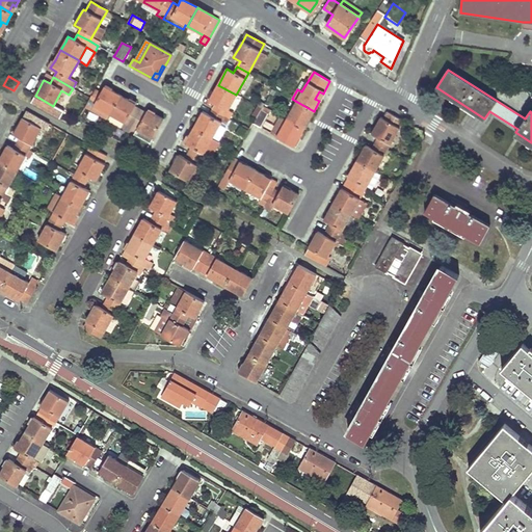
[(228,111),(236,95),(218,85),(209,101),(216,104),(212,110),(230,120),(233,113),(228,111)]
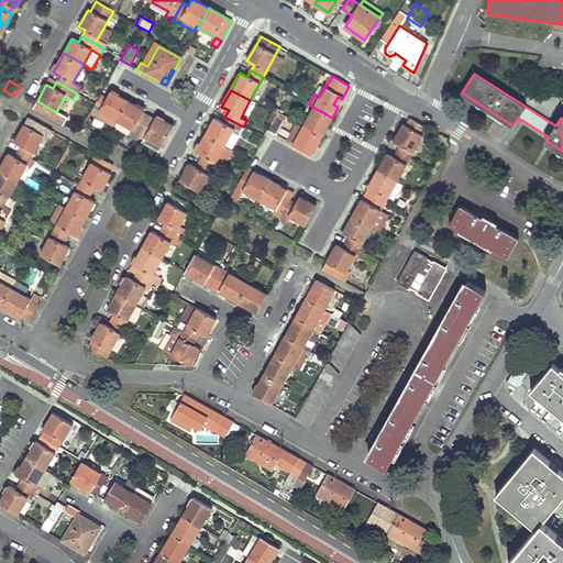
[(92,109),(116,121),(127,101),(110,92),(107,99),(100,95),(96,103),(92,109)]
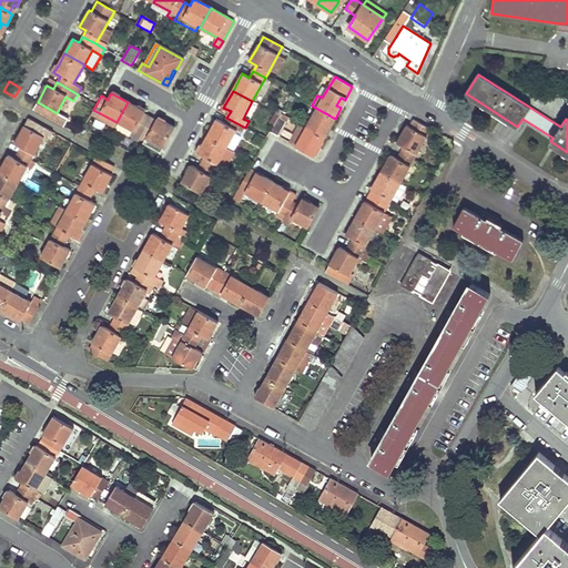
[(138,141),(148,121),(141,118),(144,111),(128,102),(117,122),(133,131),(130,138),(138,141)]
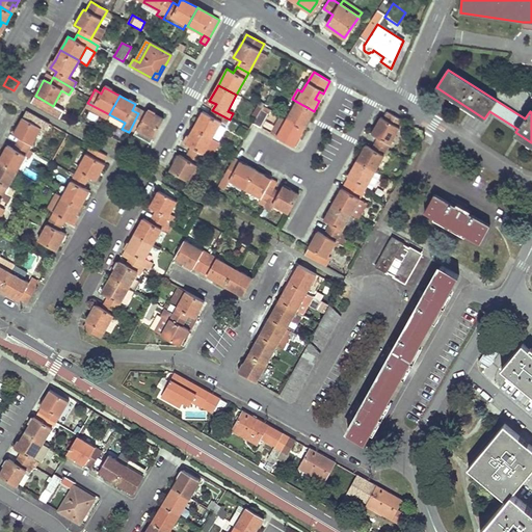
[(308,122),(314,111),(297,102),(289,116),(287,120),(299,126),(301,123),(303,118),(308,122)]
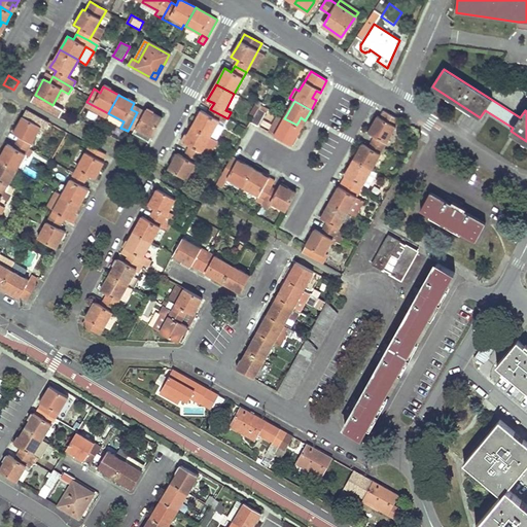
[(106,118),(108,113),(86,102),(84,106),(106,118)]
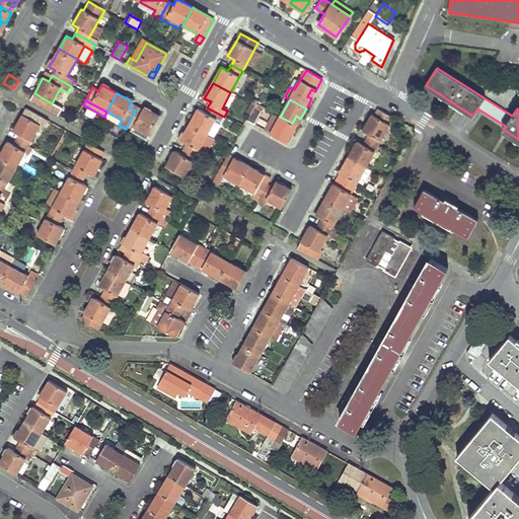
[(253,107),(250,115),(246,121),(254,125),(262,112),(264,107),(256,103),(254,106),(253,107)]
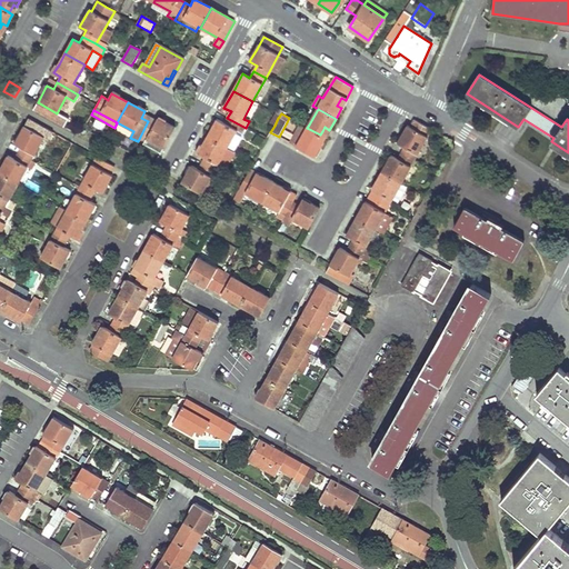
[(242,133),(246,128),(227,118),(223,123),(217,120),(208,137),(227,147),(235,135),(237,130),(242,133)]
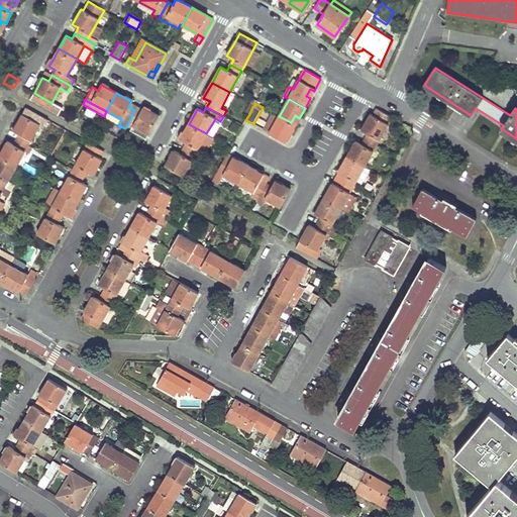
[(139,113),(134,110),(125,128),(130,131),(133,126),(141,130),(148,134),(159,116),(142,108),(139,113)]
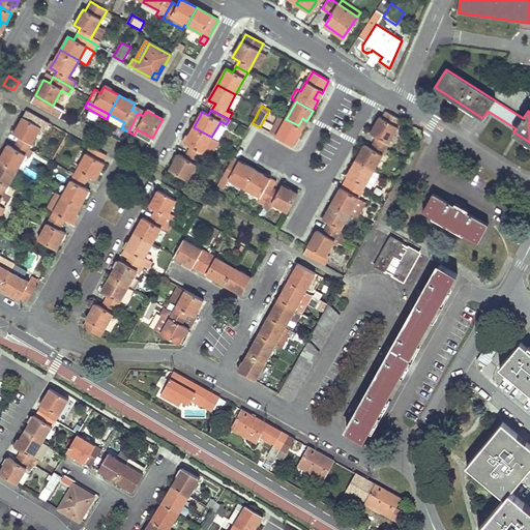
[(377,138),(375,144),(385,150),(402,121),(386,112),(382,120),(379,119),(371,135),(377,138)]
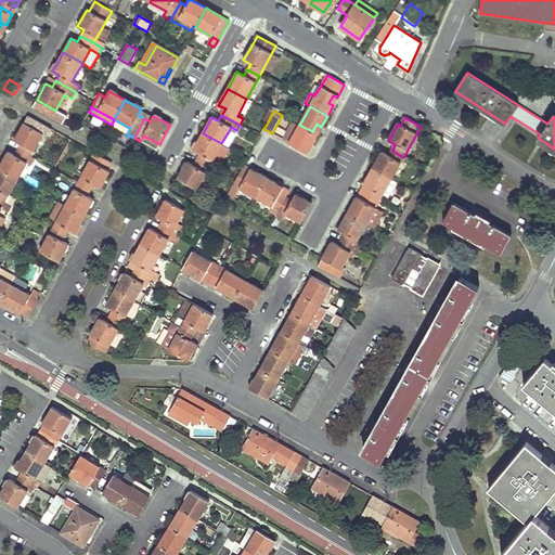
[(130,128),(114,119),(112,125),(127,134),(130,128)]
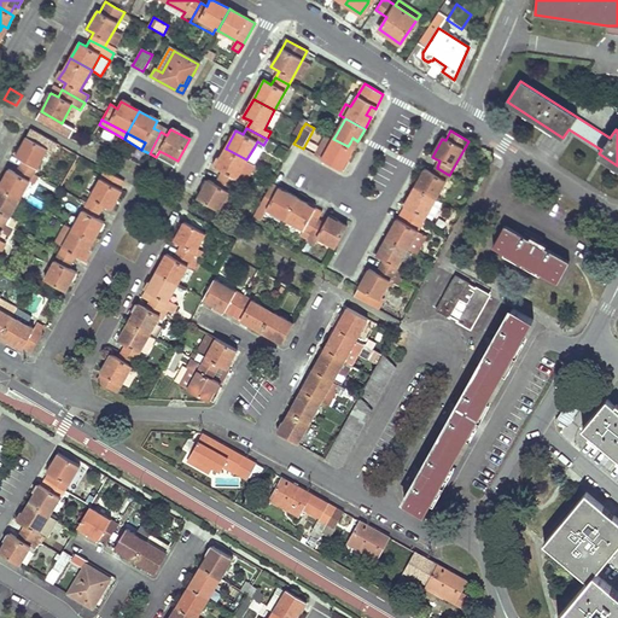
[(328,136),(318,155),(322,157),(333,139),(328,136)]
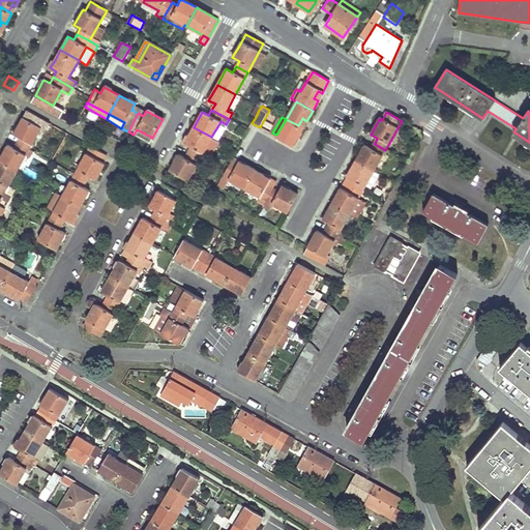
[(17,143),(28,149),(40,128),(23,118),(18,128),(15,134),(20,138),(17,143)]
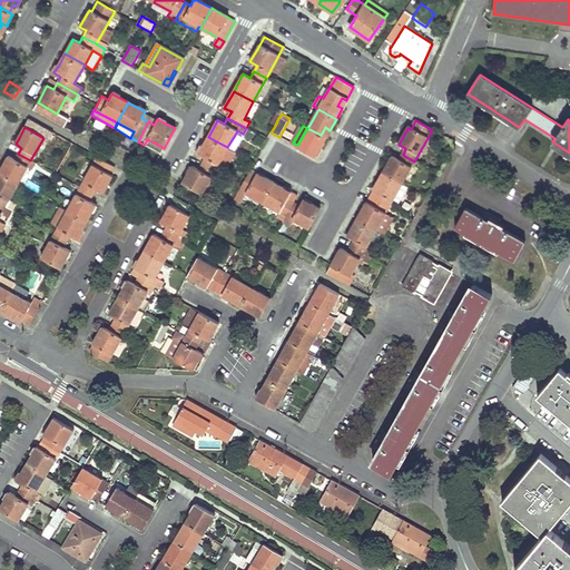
[(321,135),(307,128),(297,145),(296,147),(311,155),(314,147),(318,149),(325,138),(321,135)]
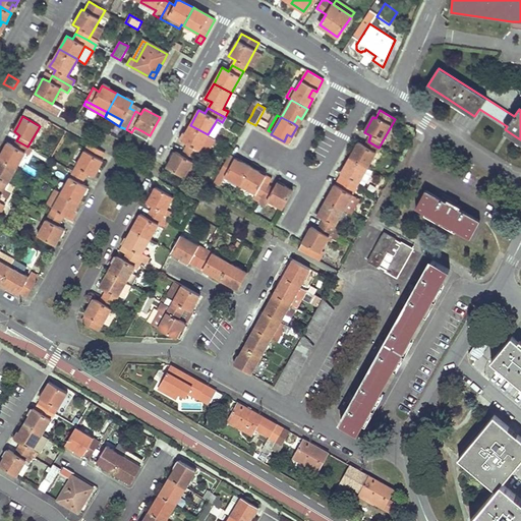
[(215,123),(208,134),(214,137),(220,126),(215,123)]
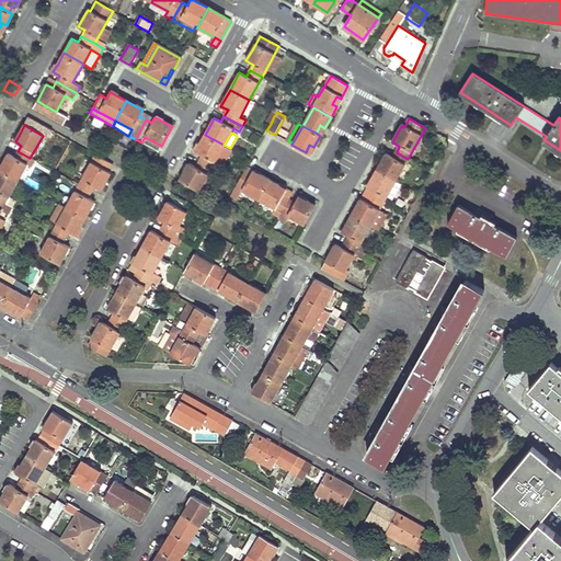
[(230,148),(224,145),(205,135),(195,151),(198,152),(203,155),(198,161),(212,168),(215,161),(224,165),(232,150),(230,148)]
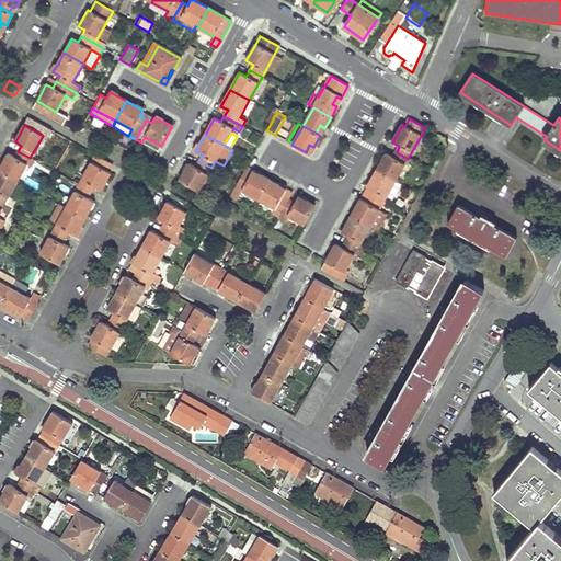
[(0,168),(0,171),(18,181),(30,158),(18,151),(14,158),(8,153),(8,155),(0,168)]
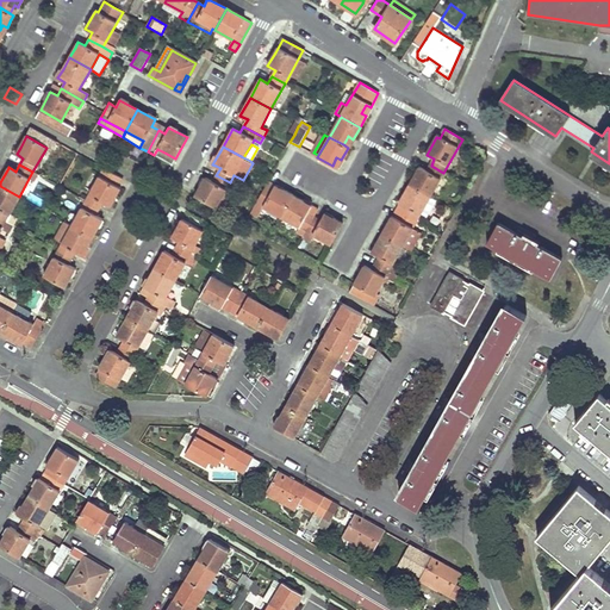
[(418,168),(409,186),(430,198),(442,176),(448,180),(450,176),(443,173),(431,166),(427,173),(418,168)]
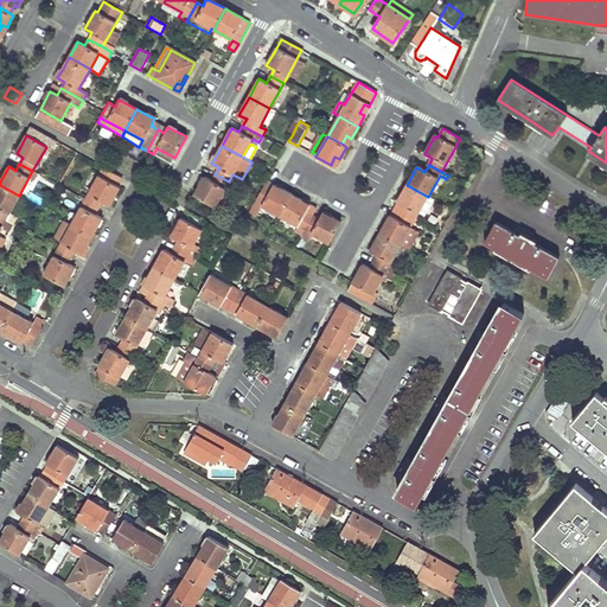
[(84,200),(98,208),(101,202),(108,205),(119,186),(117,185),(121,178),(103,167),(84,200)]
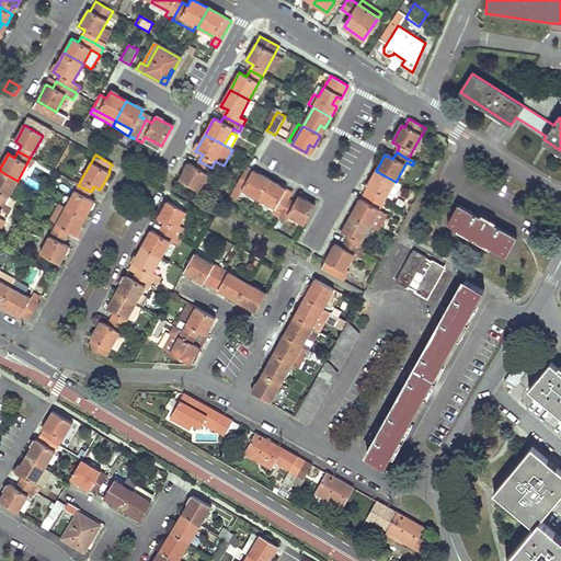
[(198,191),(212,168),(198,161),(195,168),(189,163),(180,180),(198,191)]
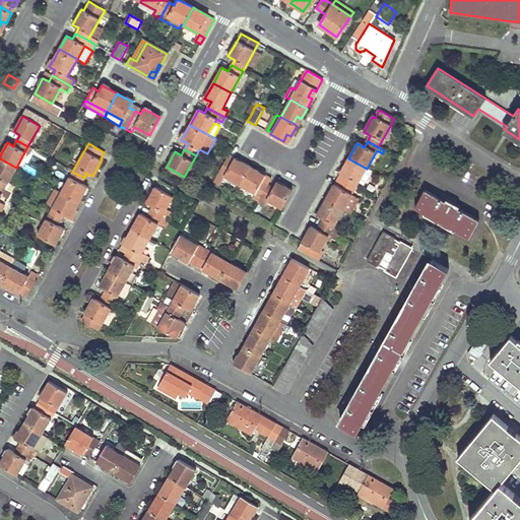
[(217,173),(239,185),(249,167),(234,158),(233,160),(226,157),(219,169),(217,173)]
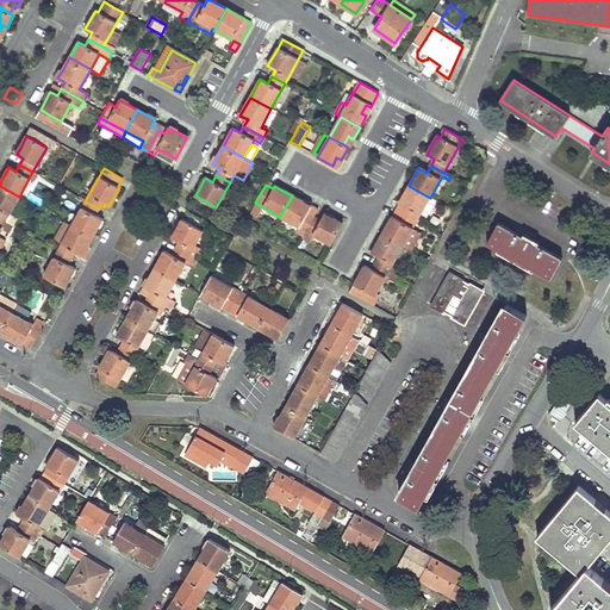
[(25,200),(19,197),(0,186),(0,218),(5,222),(12,225),(17,218),(14,217),(25,200)]
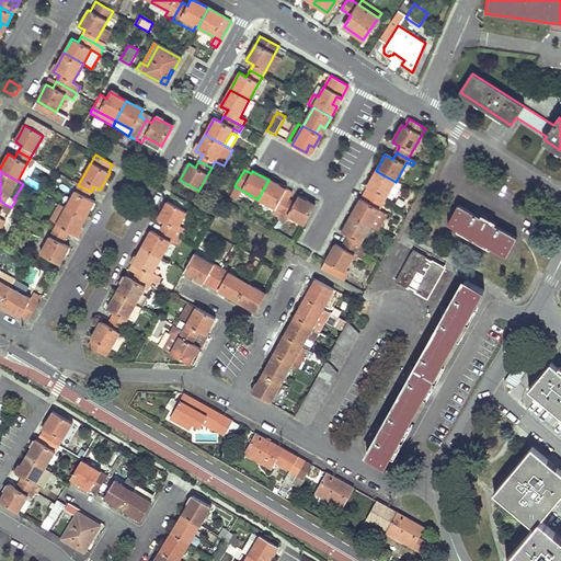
[(368,189),(365,194),(382,204),(387,196),(396,182),(376,171),(367,187),(368,189)]
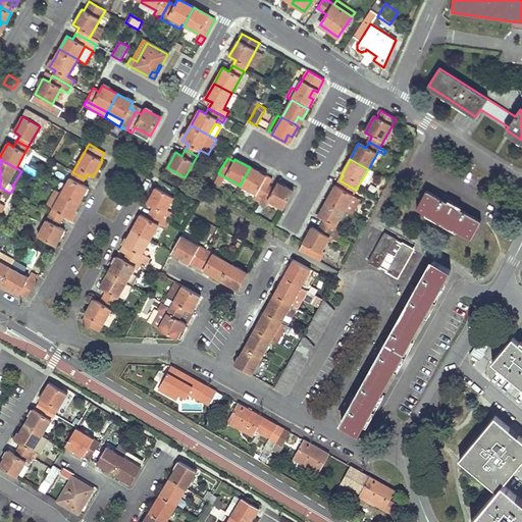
[(262,197),(268,186),(262,183),(266,176),(250,167),(240,186),(262,197)]
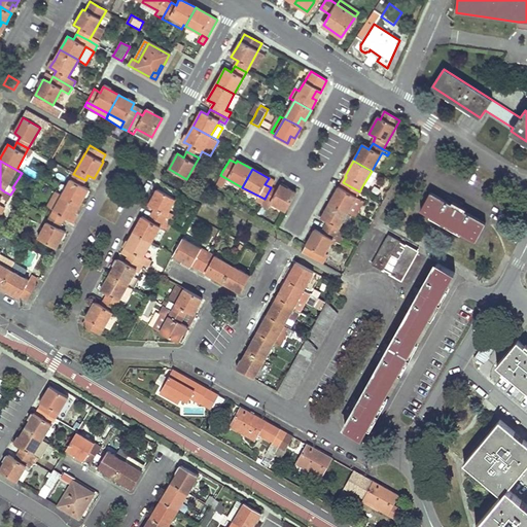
[(369,187),(377,174),(372,171),(363,184),(369,187)]
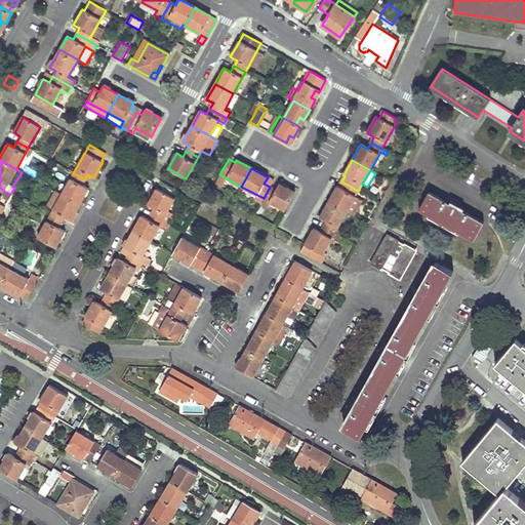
[(62,195),(79,205),(83,198),(88,189),(81,186),(85,179),(73,173),(62,195)]
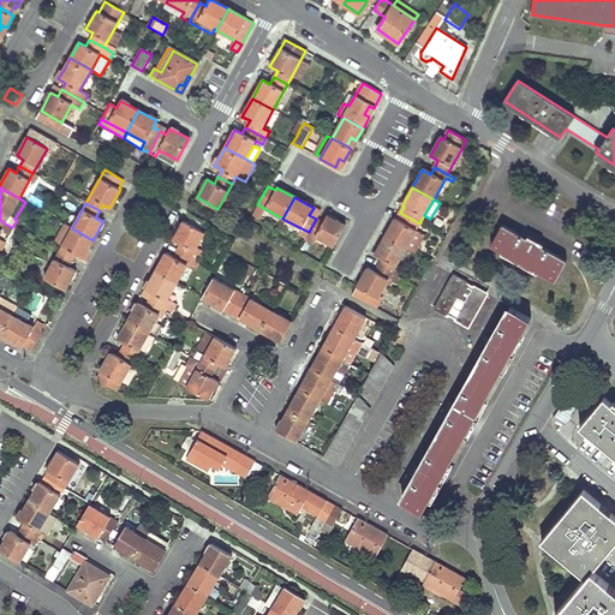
[(419,224),(400,213),(396,220),(395,219),(384,237),(405,249),(413,252),(423,236),(415,232),(419,224)]
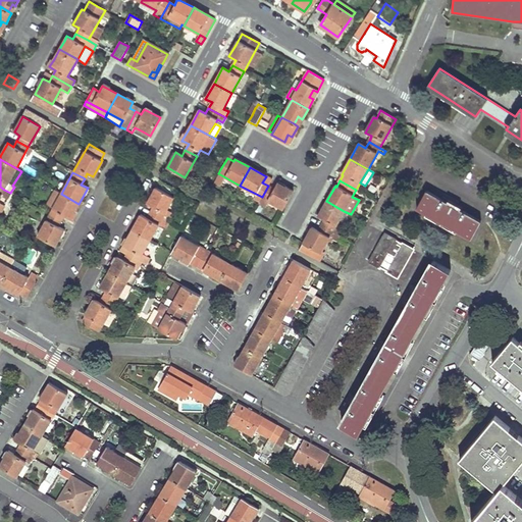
[(273,189),(268,186),(262,197),(259,203),(265,207),(268,201),(275,205),(283,209),(293,191),(277,183),(273,189)]
